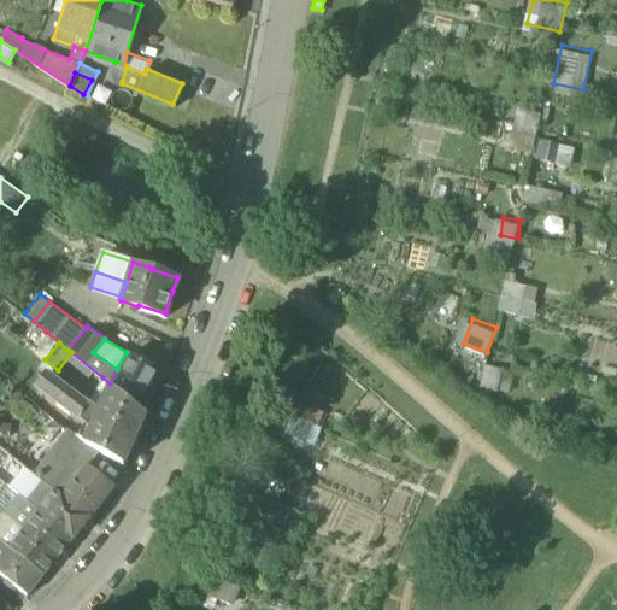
[(128,351),(127,352),(117,369),(110,383),(111,383),(144,403),(162,371),(128,351)]
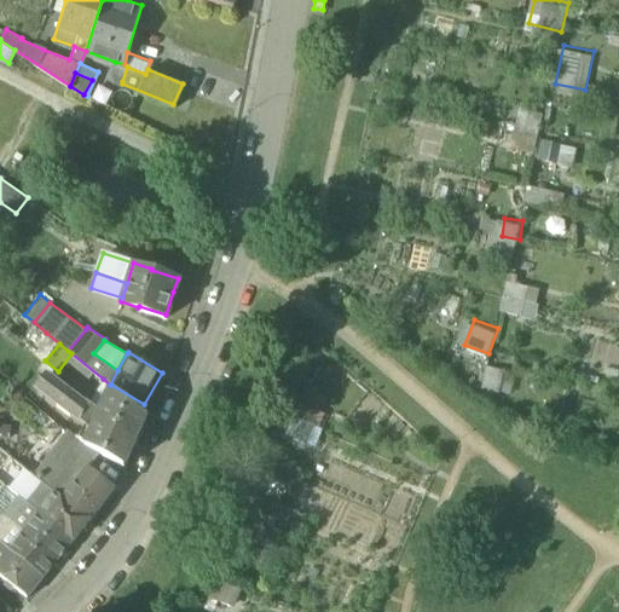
[(35,387),(79,420),(90,403),(88,402),(47,370),(35,387)]
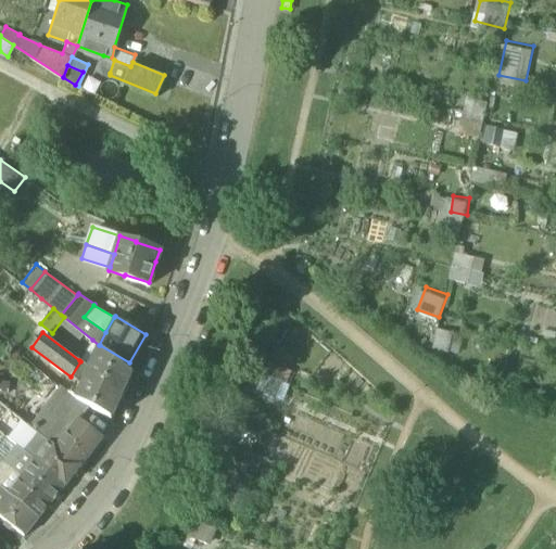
[(80,361),(80,360),(90,368),(99,346),(100,345),(99,345),(92,340),(79,360),(80,361)]
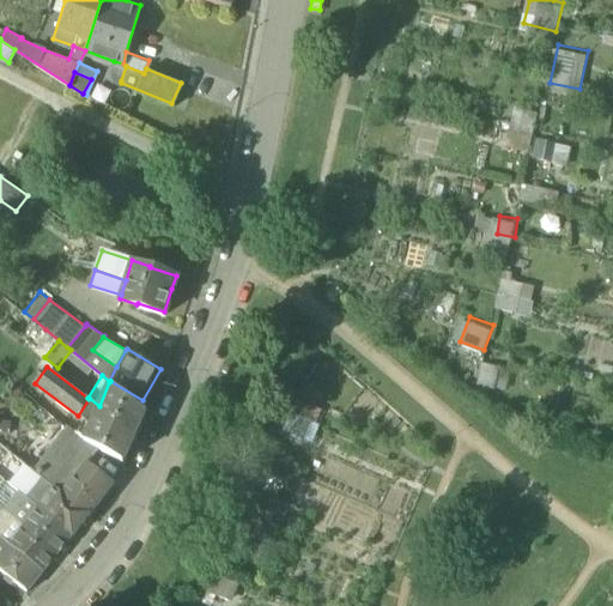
[(98,447),(122,460),(145,410),(109,382),(99,406),(89,398),(89,399),(78,416),(83,419),(91,425),(84,438),(98,447)]
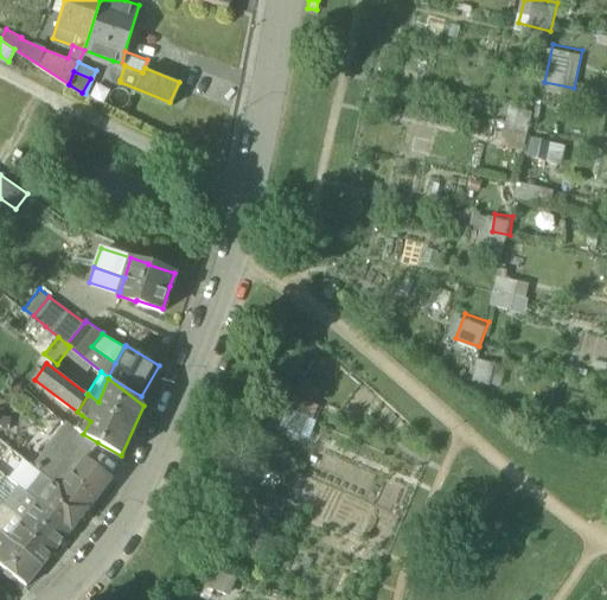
[(306,428),(312,412),(287,403),(281,421),(306,428)]
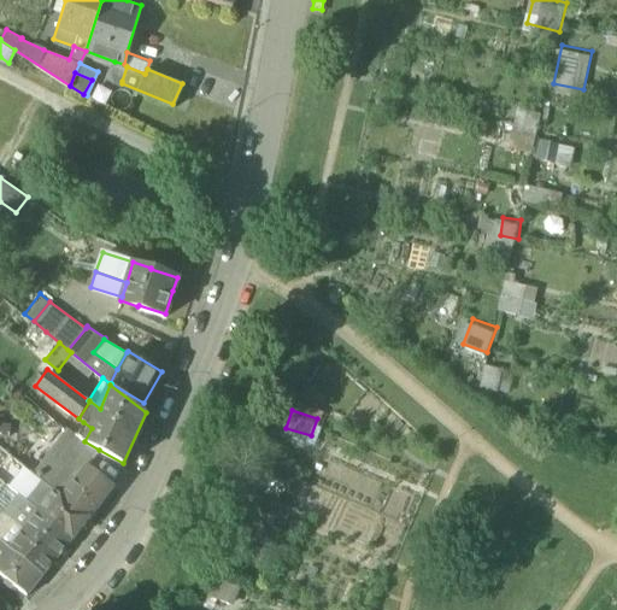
[(83,422),(75,434),(77,435),(84,441),(92,428),(83,422)]
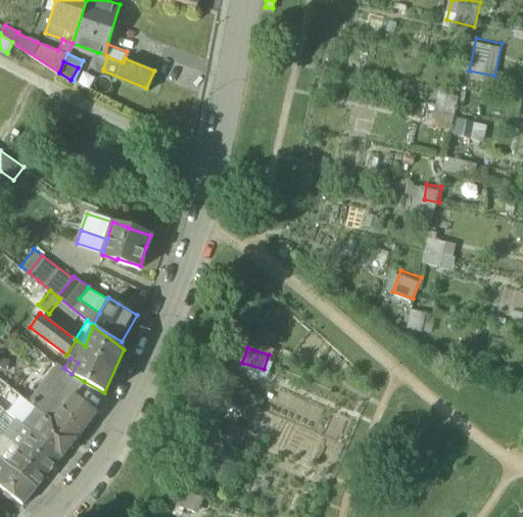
[(52,377),(56,380),(65,369),(63,368),(57,362),(47,375),(51,378),(52,377)]
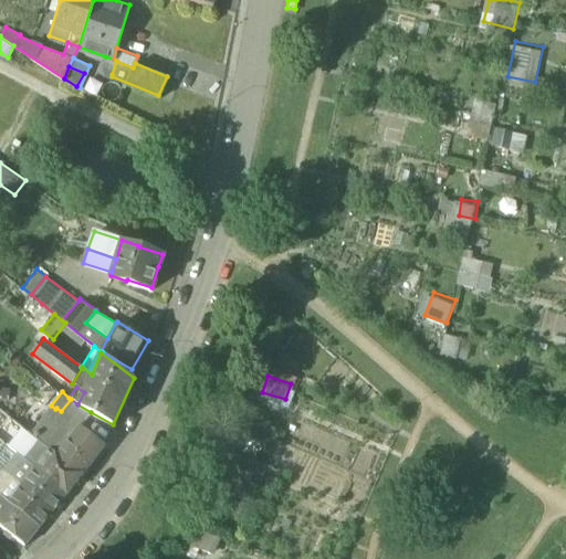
[(79,425),(80,425),(91,412),(77,404),(71,399),(61,411),(79,425)]
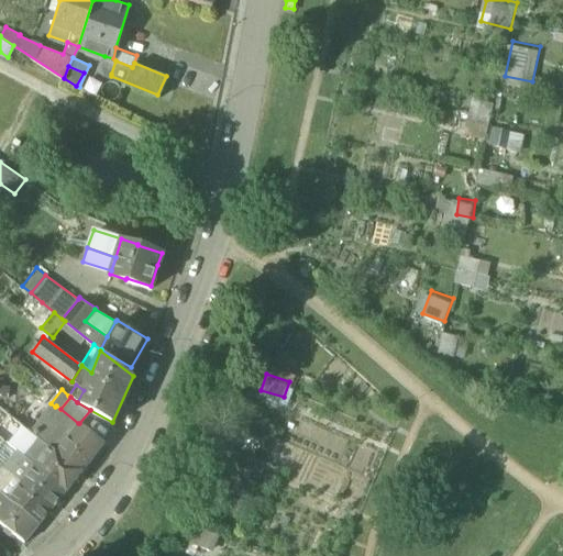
[(30,430),(34,434),(55,407),(51,403),(30,430)]
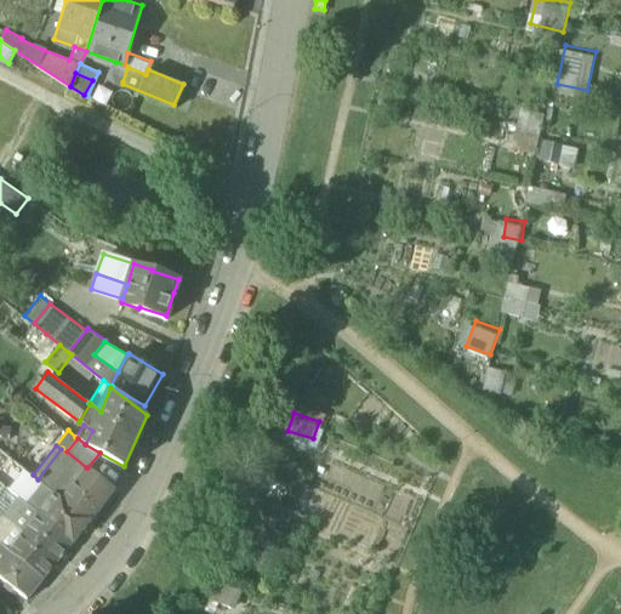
[(53,493),(62,498),(86,467),(67,452),(62,448),(61,449),(38,479),(41,484),(43,483),(53,493)]
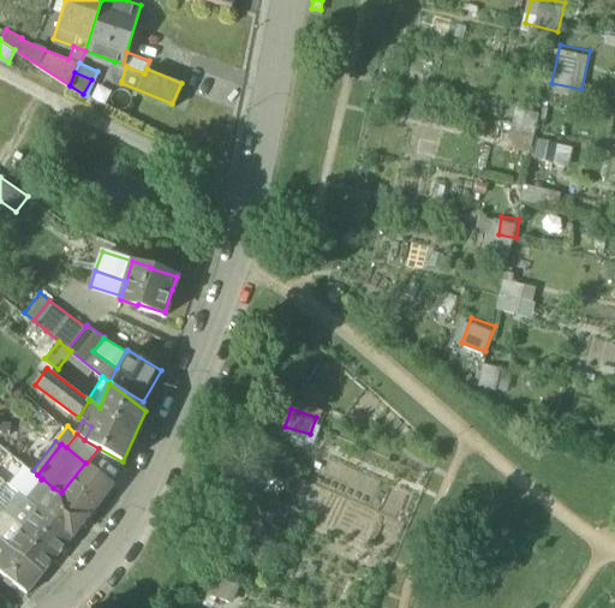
[(9,481),(19,490),(27,496),(41,480),(37,475),(33,470),(23,463),(9,481)]
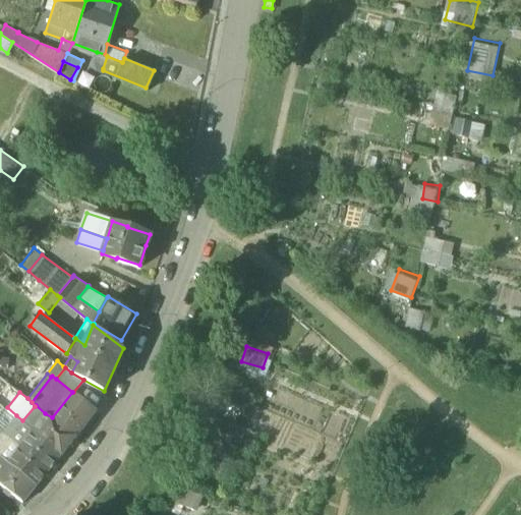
[(73,392),(72,392),(52,417),(75,435),(96,409),(73,392)]
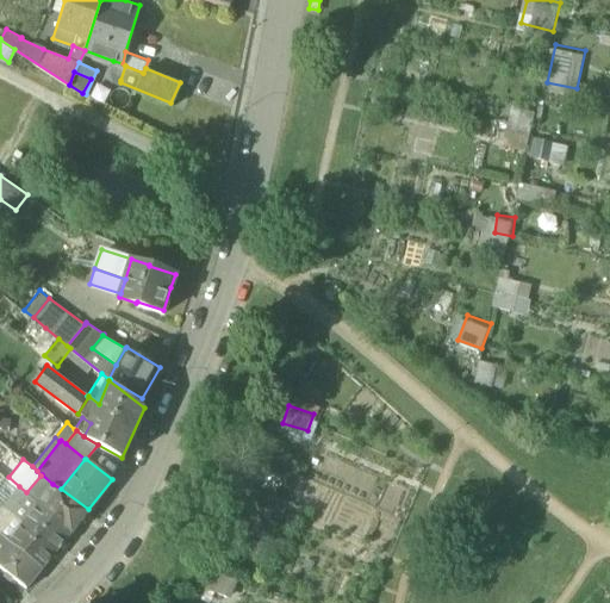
[(0,478),(0,502),(4,504),(12,495),(19,486),(8,477),(4,473),(0,478)]
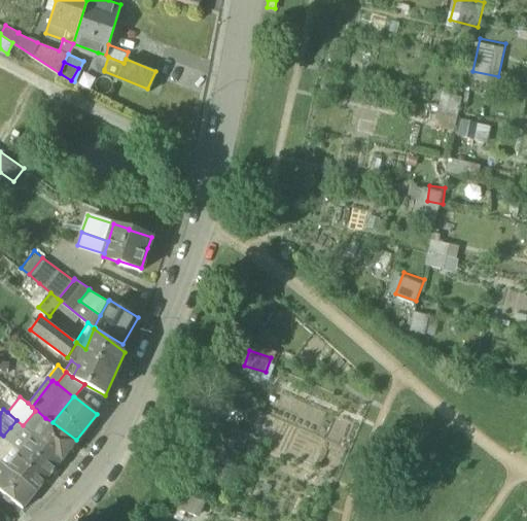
[(35,411),(23,425),(33,433),(45,418),(36,410),(35,411)]
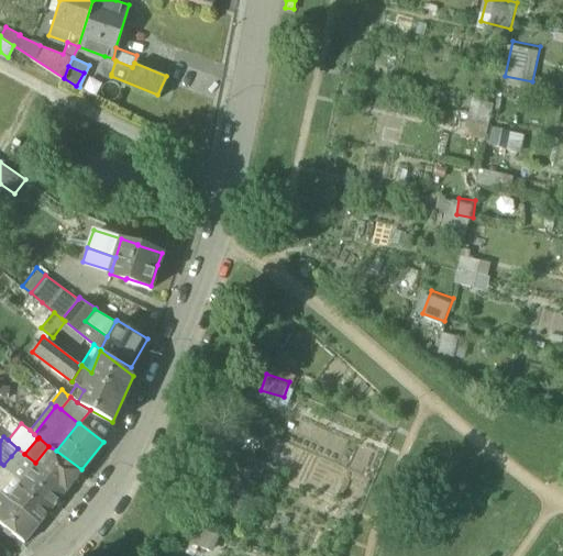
[(66,489),(81,469),(56,451),(48,446),(35,463),(65,488),(66,489)]
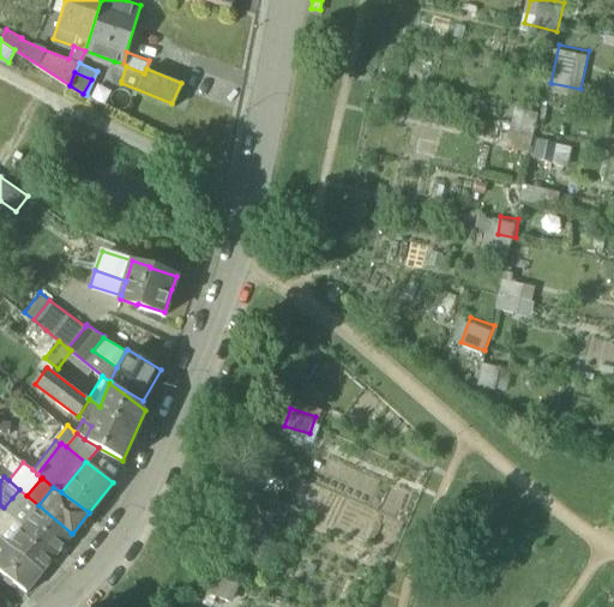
[(31,515),(38,505),(26,496),(19,490),(12,498),(31,515)]
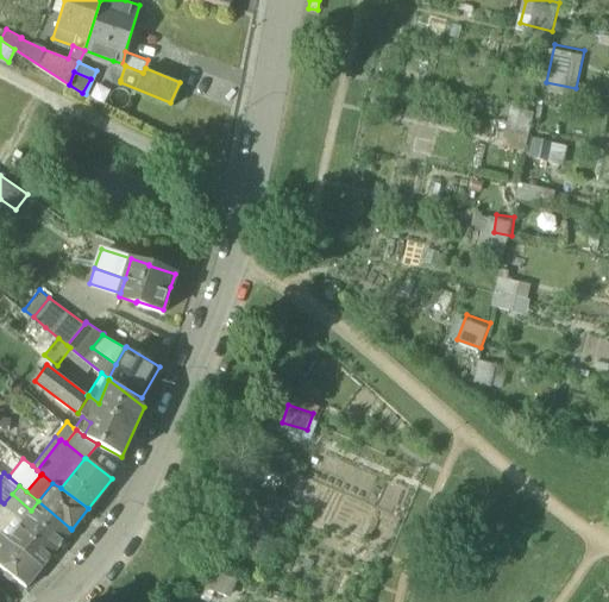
[(24,520),(31,510),(12,494),(4,503),(23,520),(24,520)]
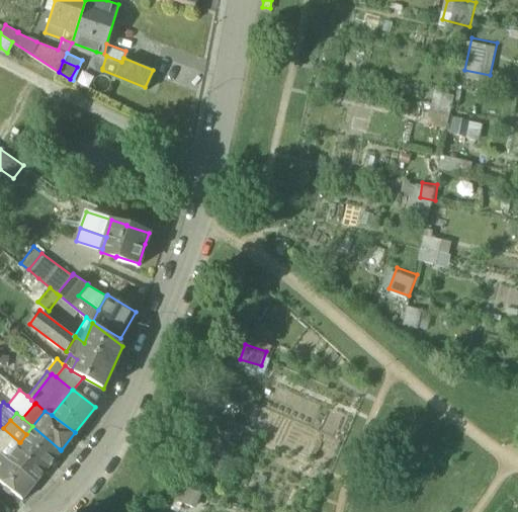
[(0,439),(13,450),(19,442),(3,428),(0,426),(0,439)]
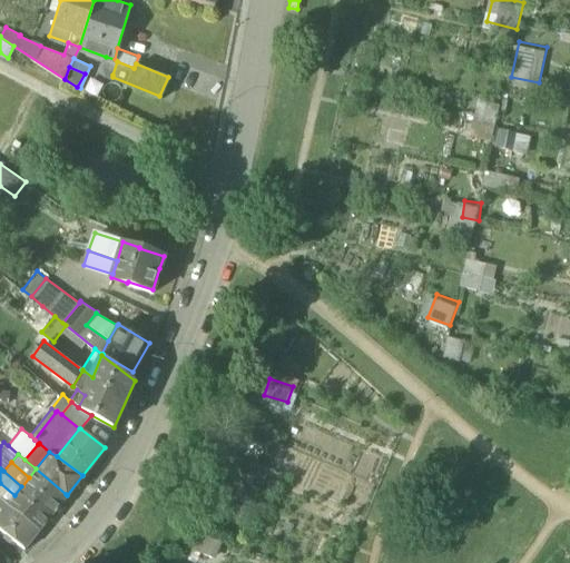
[(52,511),(66,494),(36,468),(29,477),(22,486),(52,511)]
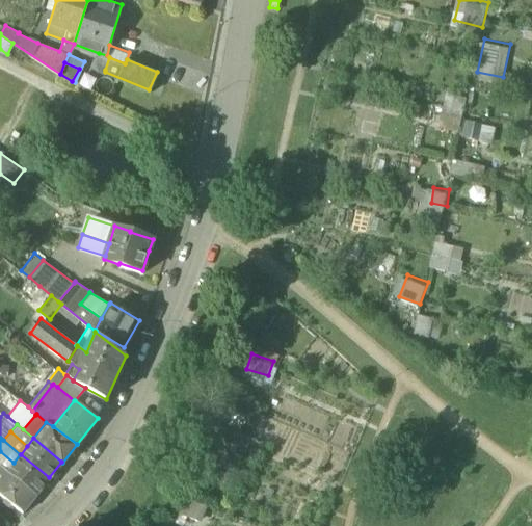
[(0,464),(7,470),(14,463),(0,451),(0,464)]
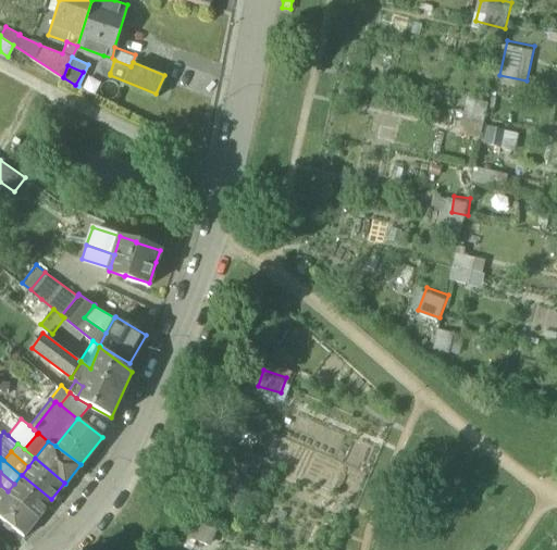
[(38,516),(51,499),(22,475),(21,475),(14,484),(8,491),(38,516)]
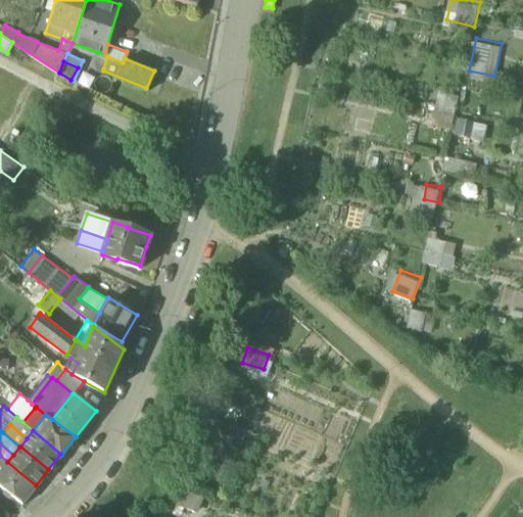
[(0,483),(22,502),(36,485),(7,462),(0,456),(0,465),(3,468),(0,471),(0,483)]
